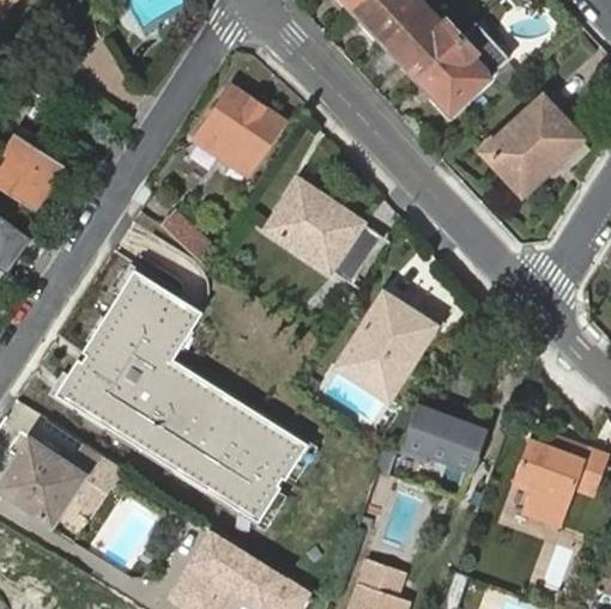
[(0,8),(2,11),(13,0),(0,0),(0,8)]
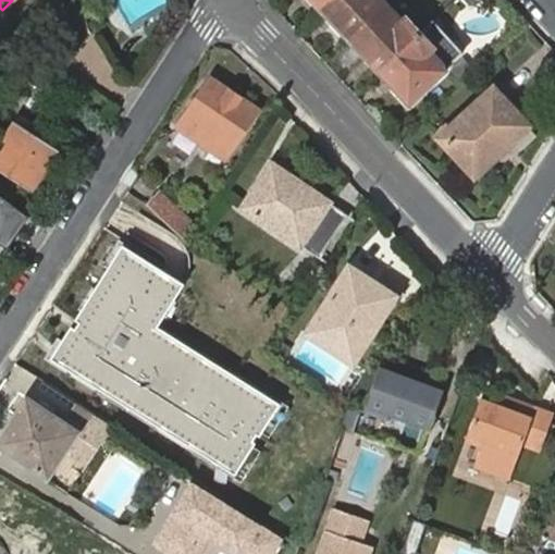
[(305,0),(317,12),(328,0),(305,0)]
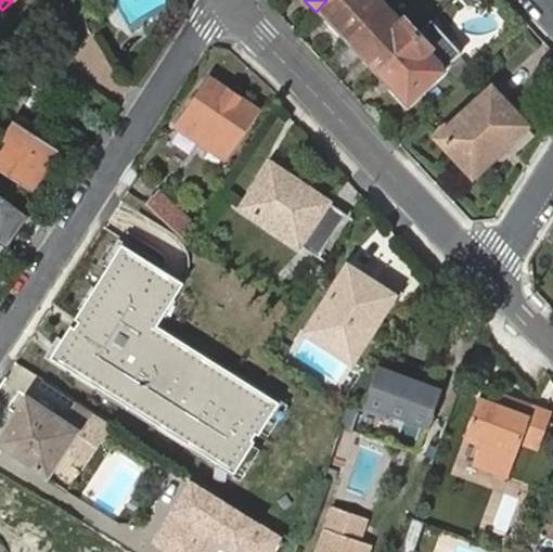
[(326,0),(316,12),(345,43),(383,8),(375,0),(326,0)]
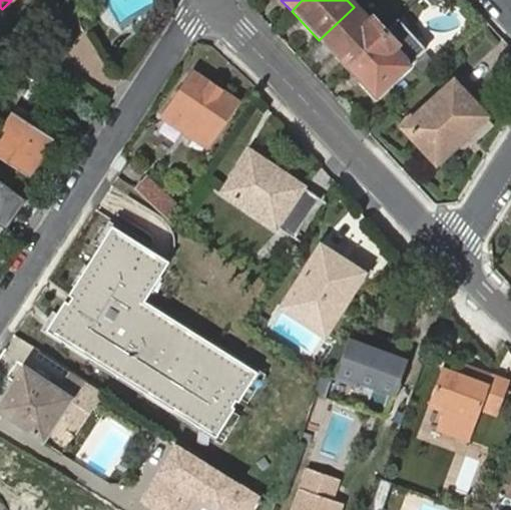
[(420,0),(432,11),(442,0),(420,0)]
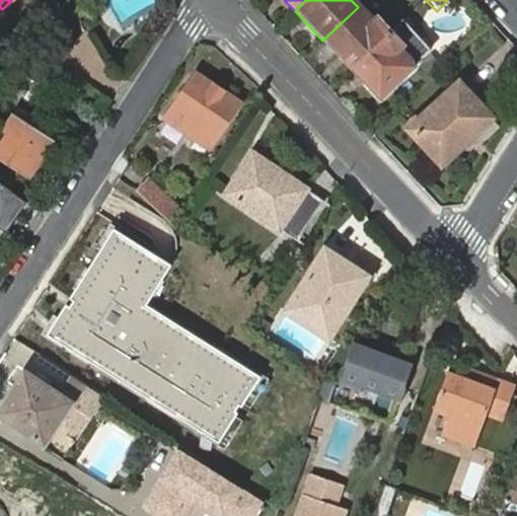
[(373,23),(358,7),(322,41),(350,70),(389,33),(377,20),(373,23)]
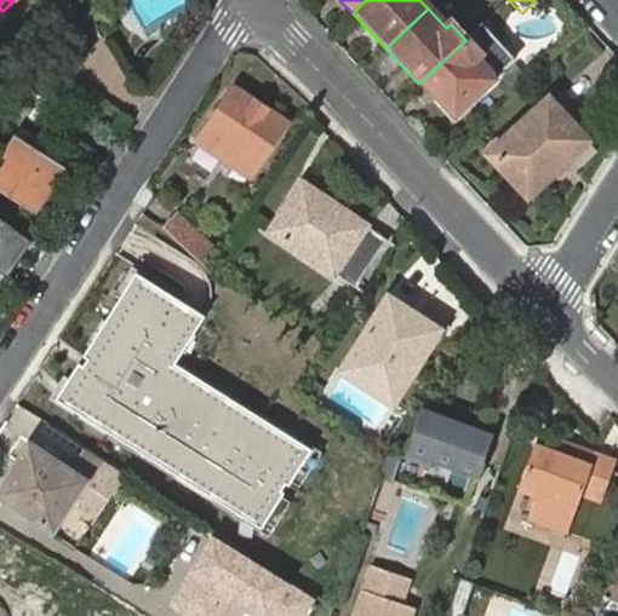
[(480,26),(465,40),(418,84),(453,122),(496,82),(495,81),(514,63),(480,26)]
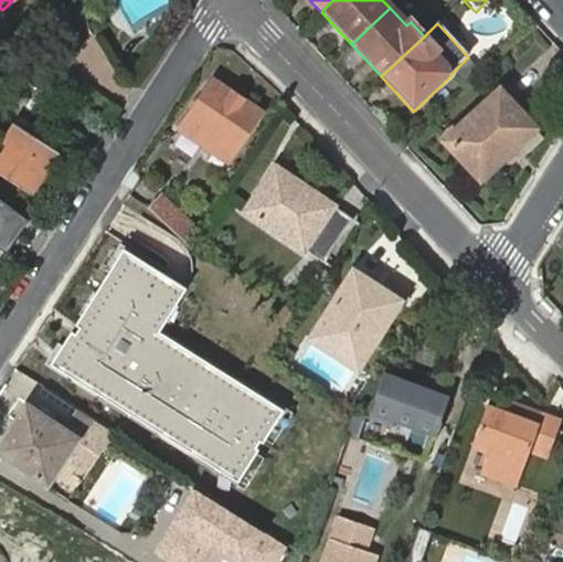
[(36,55),(20,80),(50,99),(65,75),(36,55)]
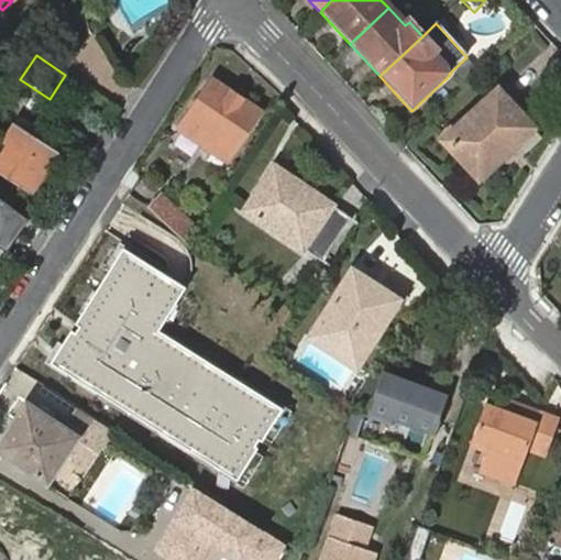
[(259,114),(210,81),(177,131),(226,163),(259,114)]
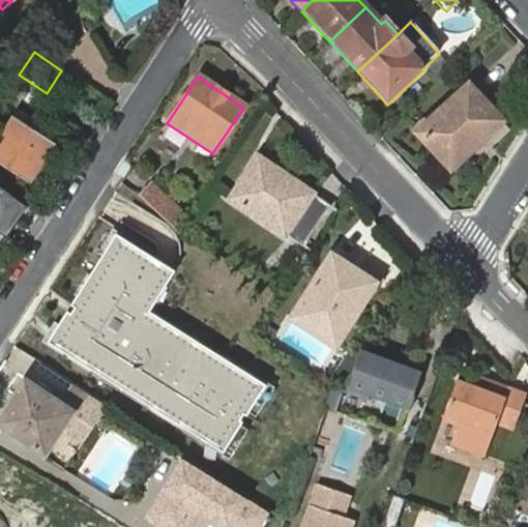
[(472,124),(489,110),(468,86),(416,135),(449,171),(485,138),(472,124)]
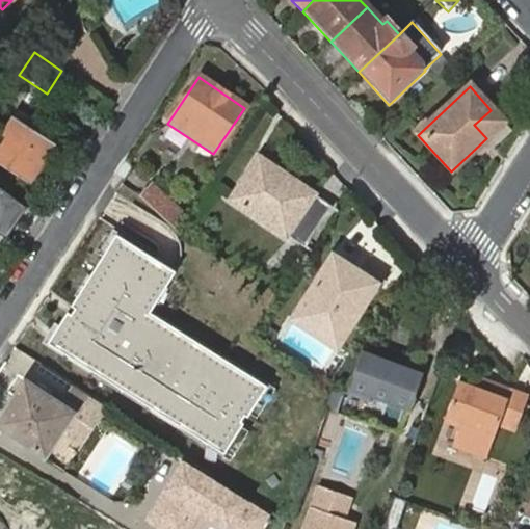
[(504,123),(491,110),(474,125),(486,138),(504,123)]
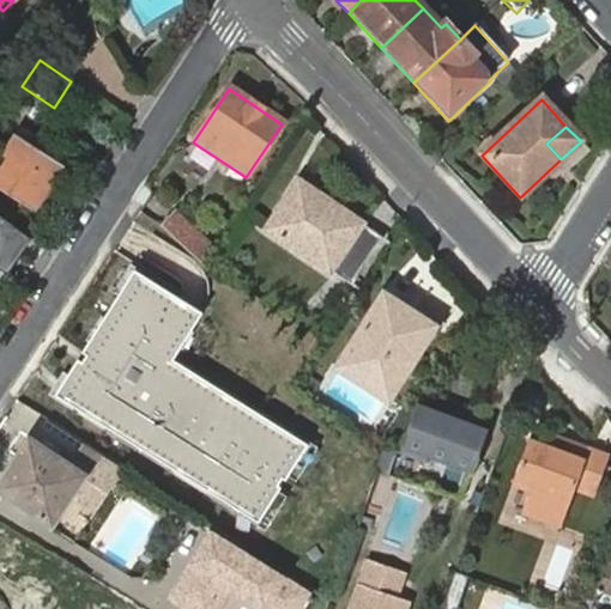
[(56,176),(61,169),(18,139),(0,165),(0,192),(31,213),(49,186),(56,176)]
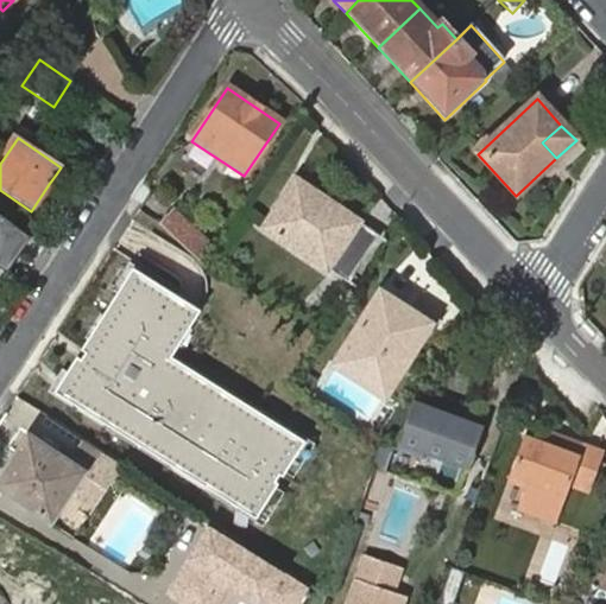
[(359,224),(295,183),(264,229),(327,272),(348,286),(379,239),(359,224)]
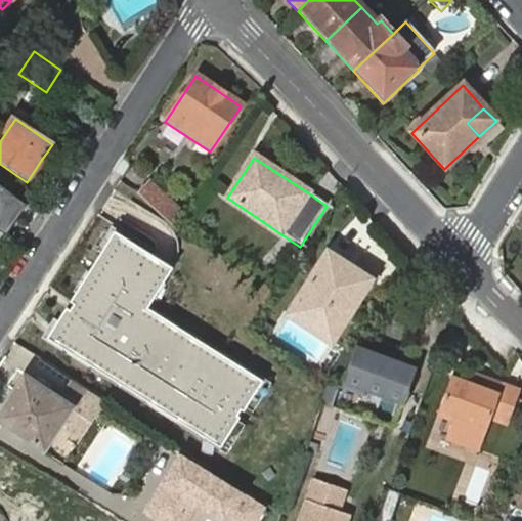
[(149,184),(137,197),(171,228),(180,214),(149,184)]
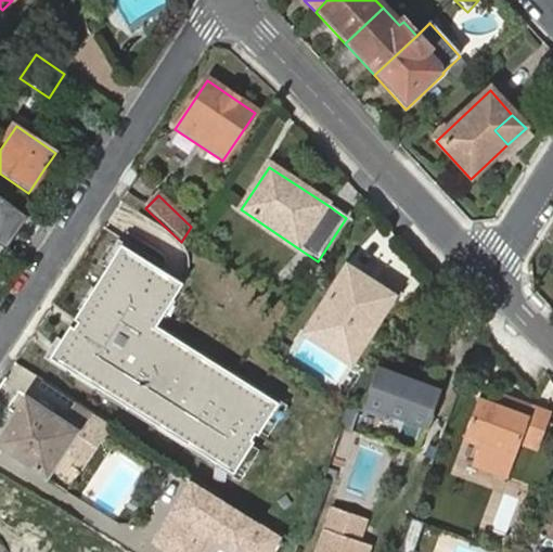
[(30,218),(0,197),(0,245),(9,252),(30,218)]
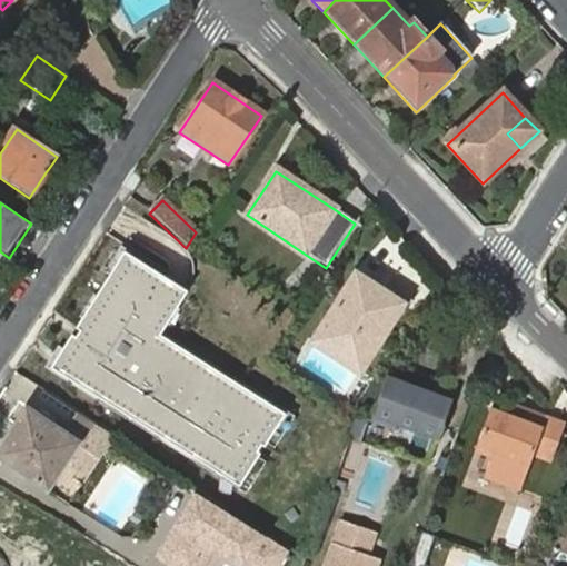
[(176,283),(126,251),(52,368),(240,486),(286,414),(161,335),(189,291),(176,283)]
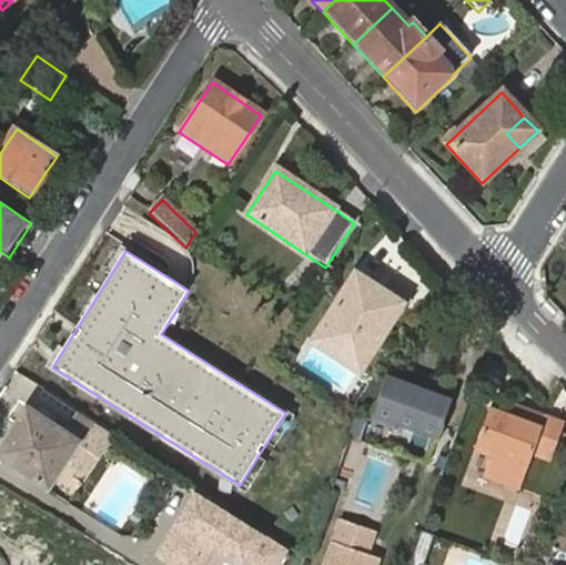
[(375,313),(385,298),(354,278),(313,343),(357,372),(390,322),(375,313)]
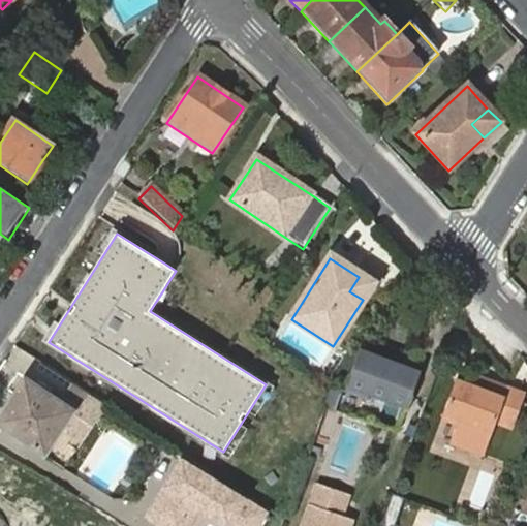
[(372,285),(359,277),(349,291),(363,300),(372,285)]
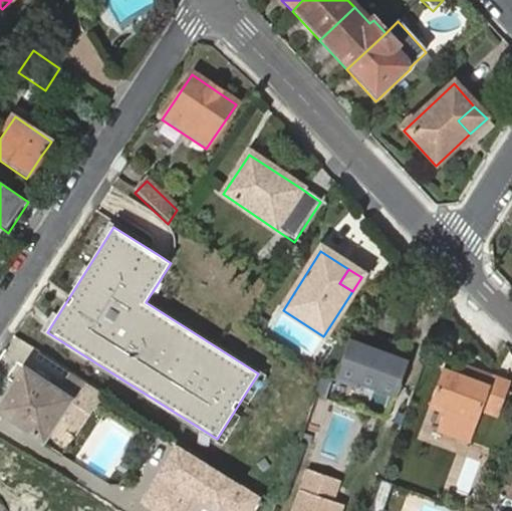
[(274,335),(268,343),(280,351),(286,343),(274,335)]
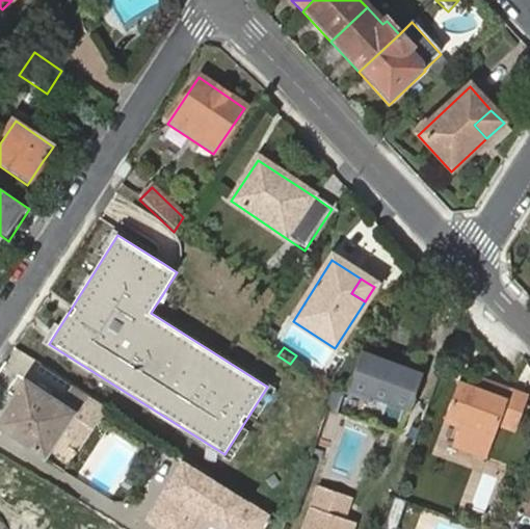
[(360,354),(345,394),(367,401),(369,396),(408,411),(421,377),(360,354)]
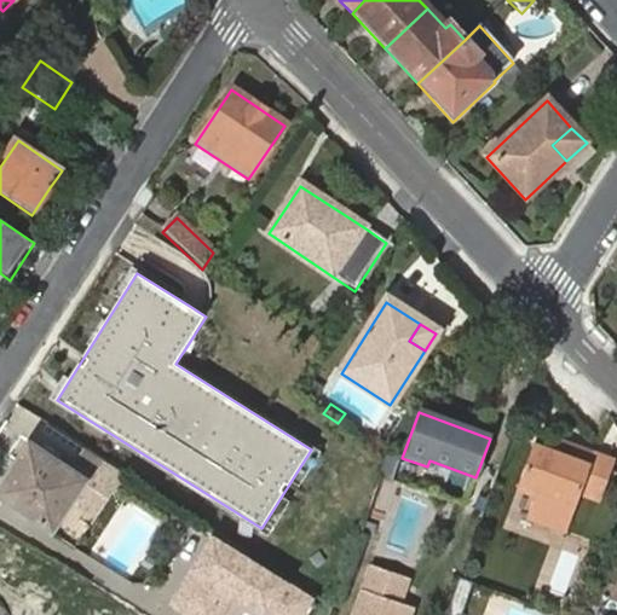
[(27,445),(0,486),(0,502),(51,537),(86,483),(27,445)]
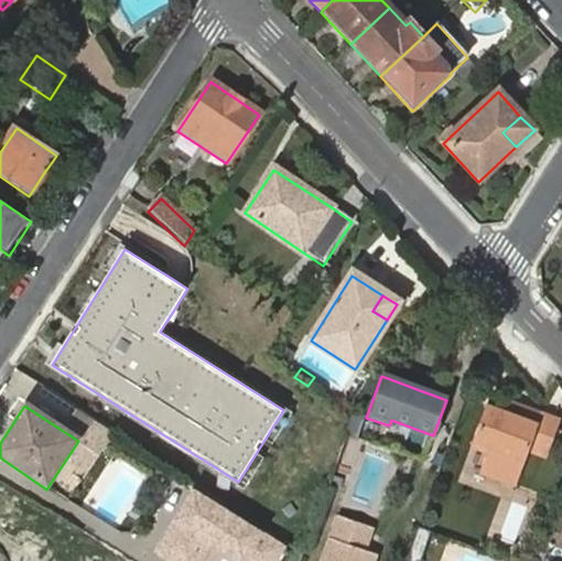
[(541,418),(540,417),(536,428),(535,432),(550,439),(560,410),(546,406),(541,418)]
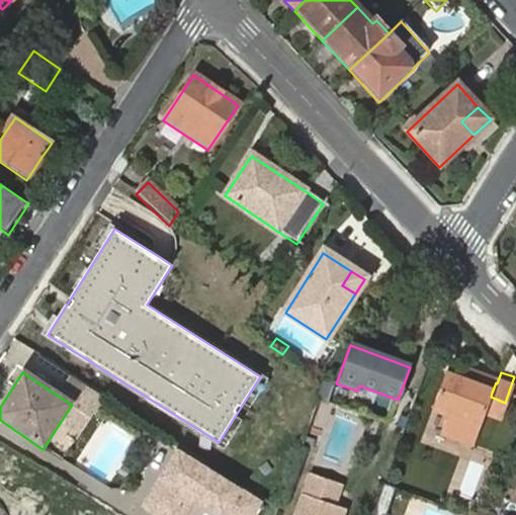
[(478,387),(481,377),(470,373),(467,383),(478,387)]
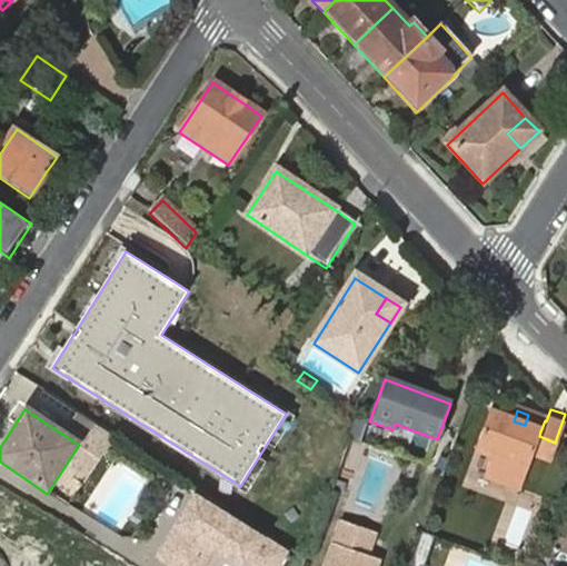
[(540,432),(545,420),(528,415),(525,425),(514,421),(489,411),(474,452),(490,457),(483,478),(519,492),(539,436),(540,432)]
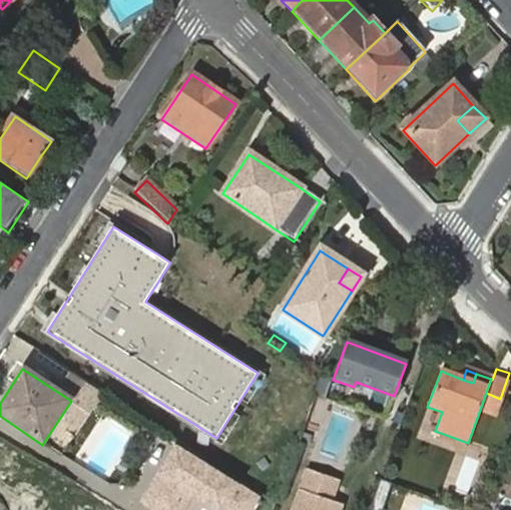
[(308,413),(318,417),(330,384),(320,381),(308,413)]
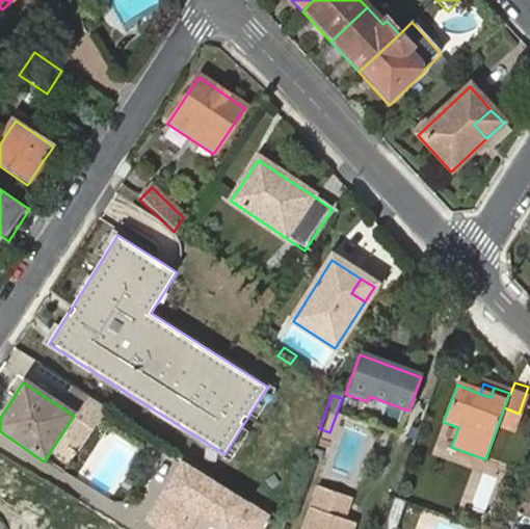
[(93,428),(74,416),(62,434),(81,447),(93,428)]
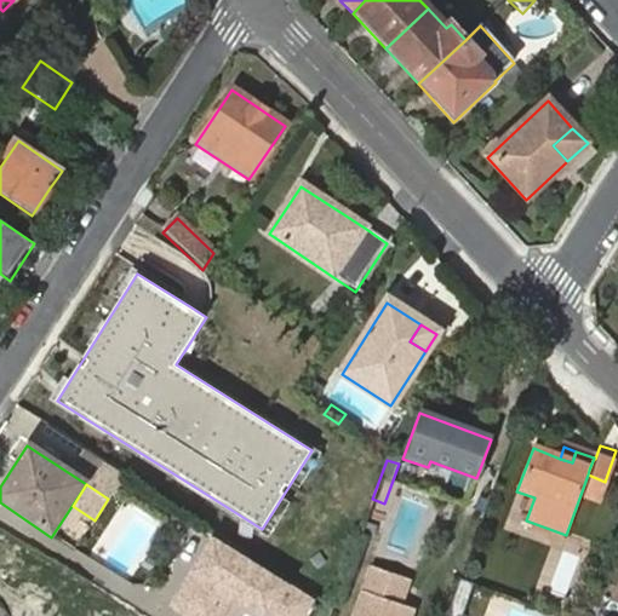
[(372,539),(384,504),(372,499),(360,534),(372,539)]
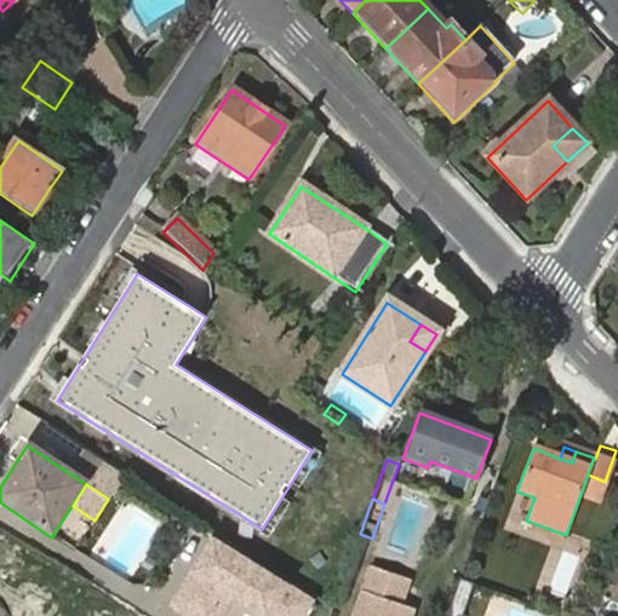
[(64,615),(72,605),(0,562),(0,615),(64,615)]
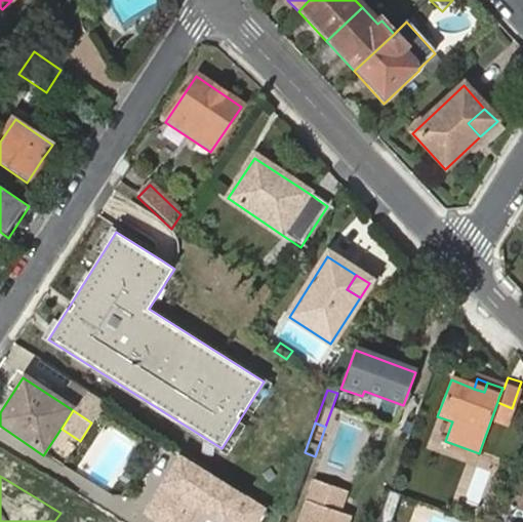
[(347,521),(348,519),(337,516),(345,493),(314,482),(299,521),(347,521)]
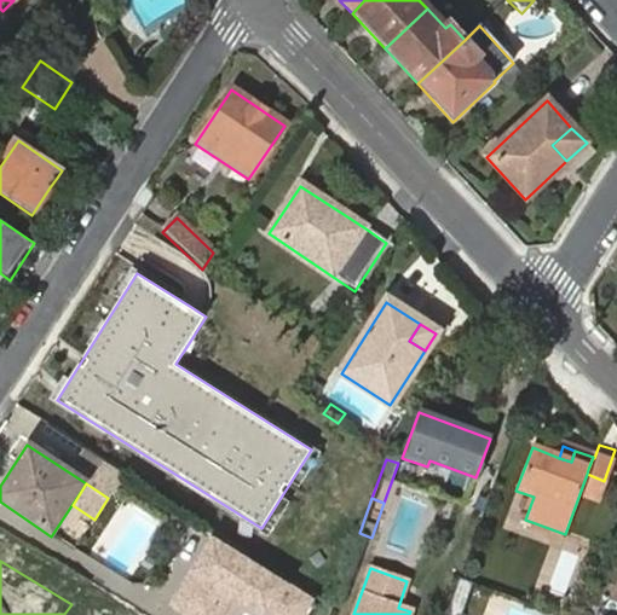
[(552,610),(555,591),(530,586),(526,607),(552,610)]
